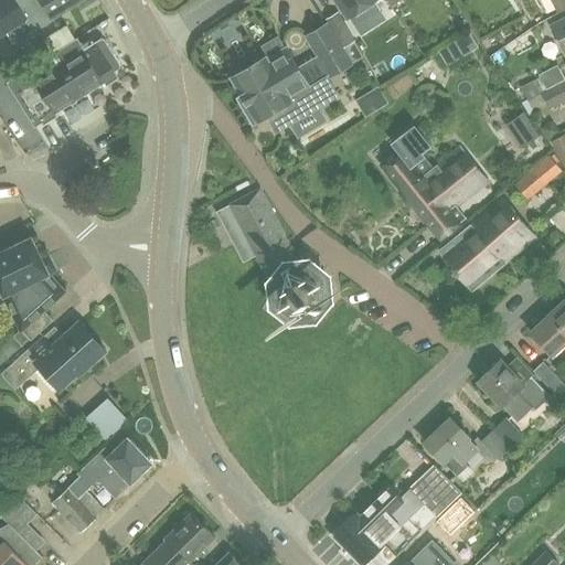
[(0,0),(0,35),(27,20),(32,31),(54,19),(53,18),(83,0),(0,0)]
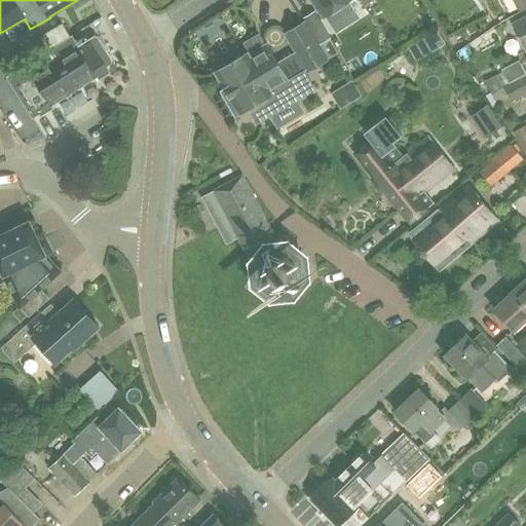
[(312,0),(324,16),(347,0),(312,0)]
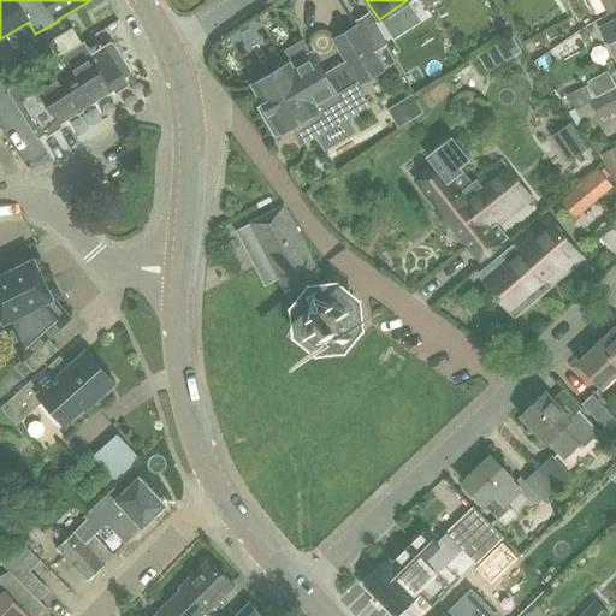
[(615,0),(599,0),(606,12),(615,7),(615,0)]
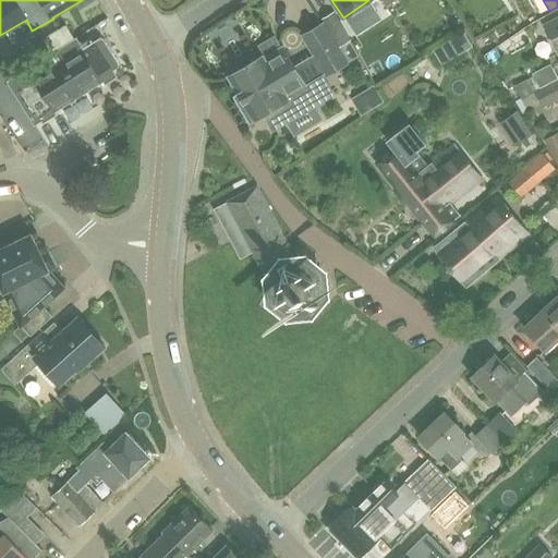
[(324,21),(322,22),(338,48),(339,47),(351,39),(334,10),(322,17),(324,21)]
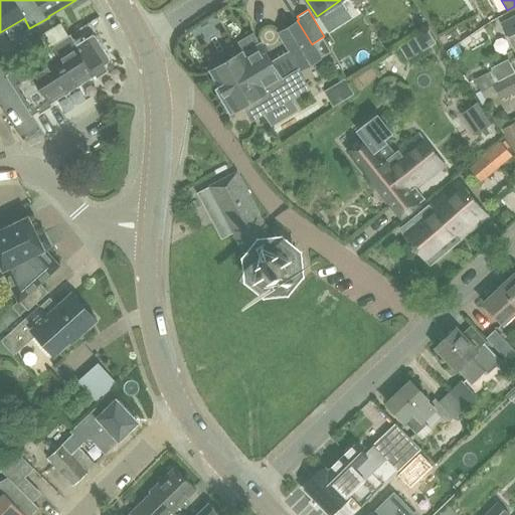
[(514,16),(501,24),(508,39),(514,51),(514,16)]
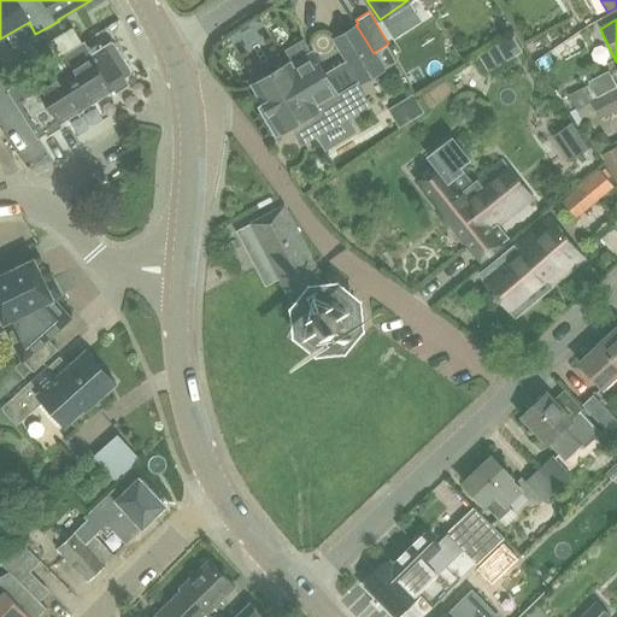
[(356,24),(331,37),(358,83),(386,70),(375,52),(374,53),(356,24)]
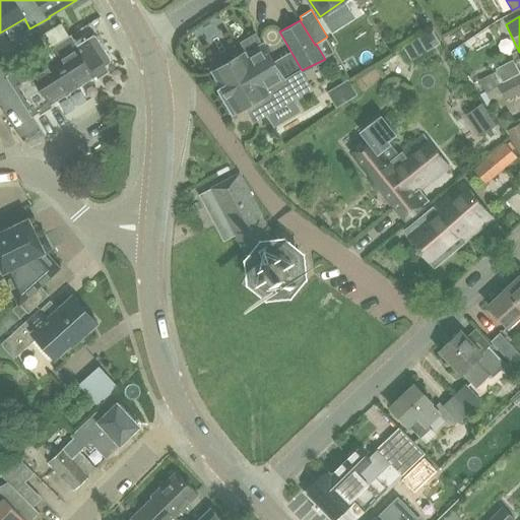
[(411,59),(440,42),(432,28),(403,46),(411,59)]
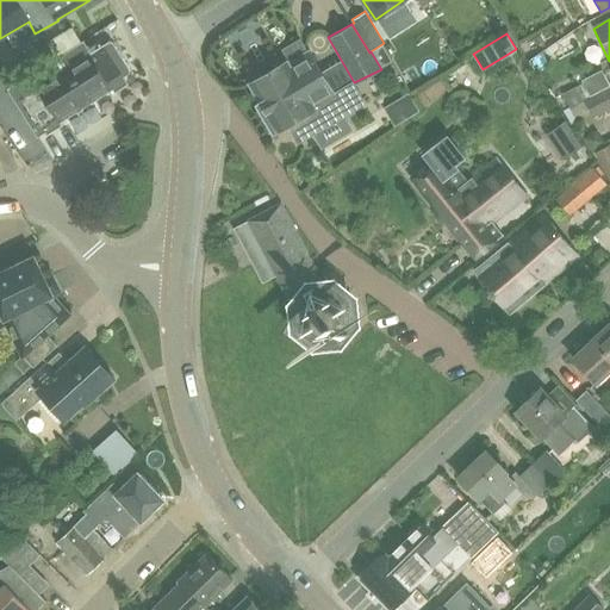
[(287,60),(249,82),(261,104),(257,106),(273,132),(280,129),(287,124),(298,142),(313,134),(322,147),(352,129),(343,114),(365,103),(353,82),(335,93),(309,50),(307,50),(299,38),(282,48),(291,61),(288,62),(287,60)]
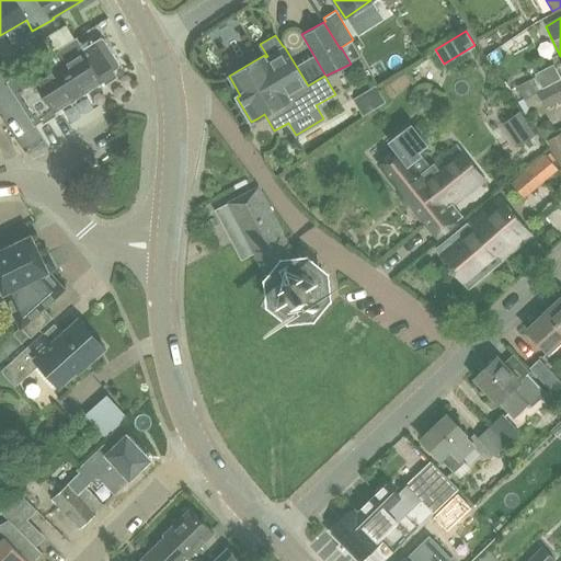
[(77,36),(6,81),(34,126),(42,122),(44,124),(58,115),(56,112),(103,82),(105,84),(117,76),(114,70),(118,67),(118,66),(118,64),(118,63),(103,38),(102,37),(100,37),(99,37),(88,45),(86,43),(82,44),(77,36)]
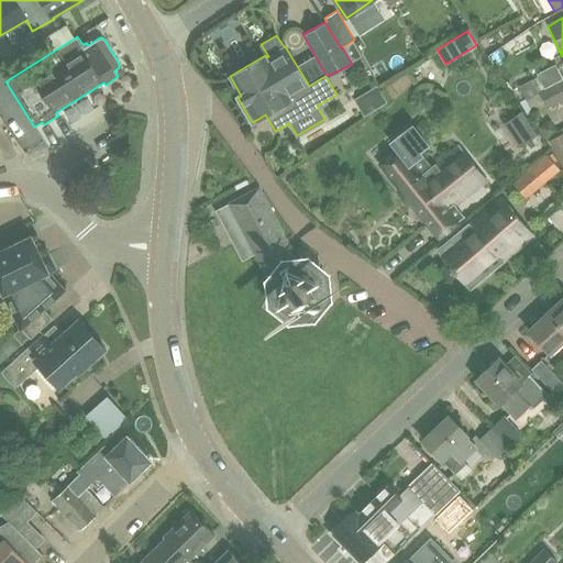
[(555,67),(518,86),(525,99),(539,92),(562,80),(555,67)]
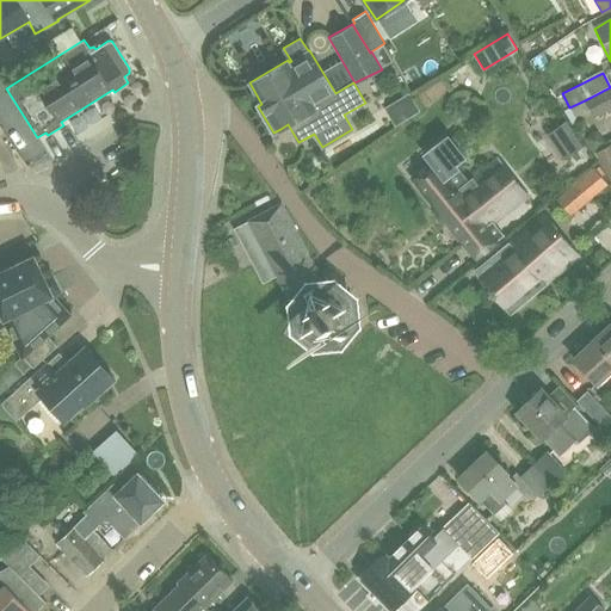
[(610,87),(585,100),(590,110),(593,118),(610,109),(610,86),(610,87)]
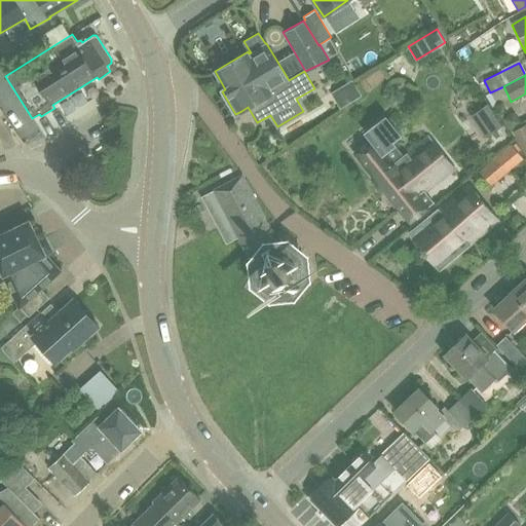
[(361,96),(351,80),(341,86),(350,102),(361,96)]
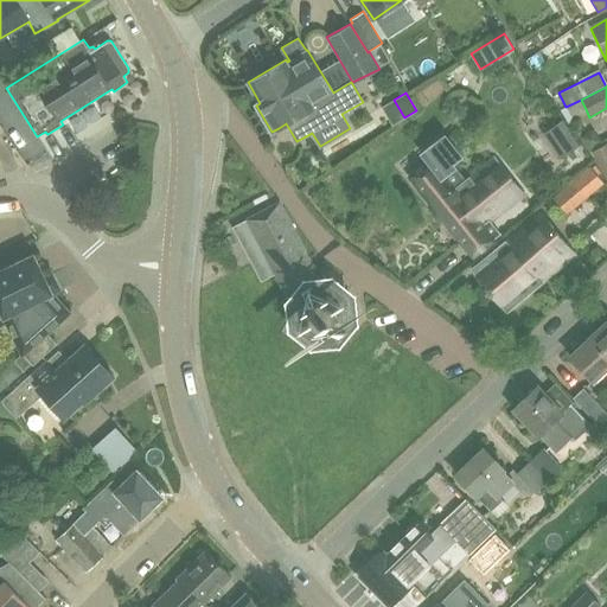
[(581,100),(566,107),(570,116),(586,109),(581,100)]
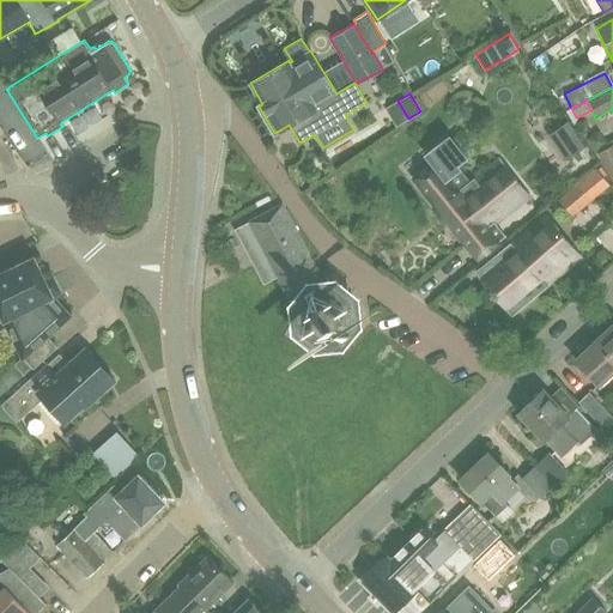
[(600,131),(588,139),(596,152),(610,143),(600,131)]
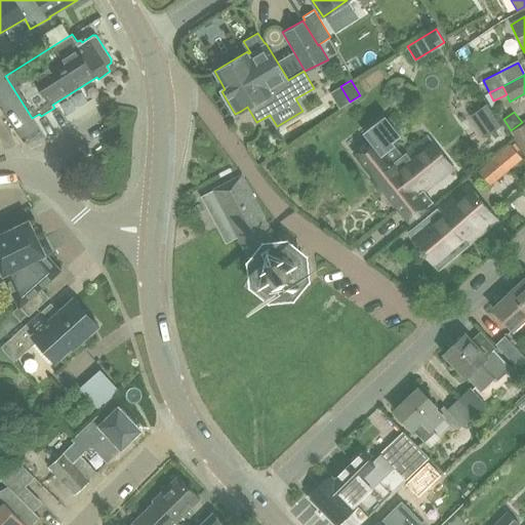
[(427,206),(429,209),(434,205),(423,193),(452,169),(427,136),(402,157),(390,143),(398,134),(384,117),(365,132),(364,132),(369,138),(352,153),(408,221),(427,206)]
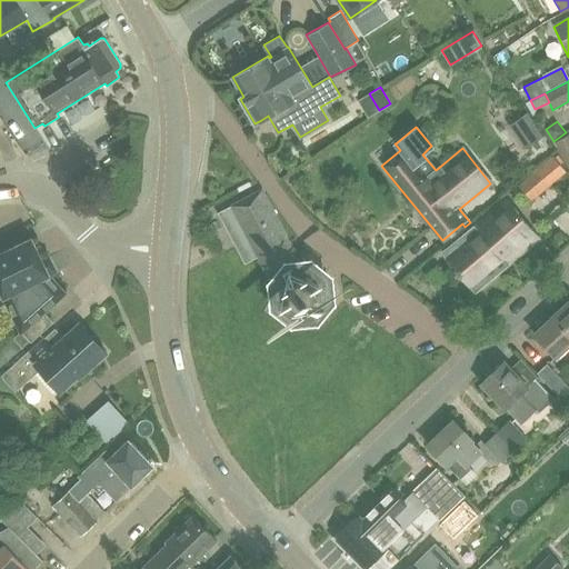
[(568,135),(553,142),(555,143),(568,170),(568,135)]
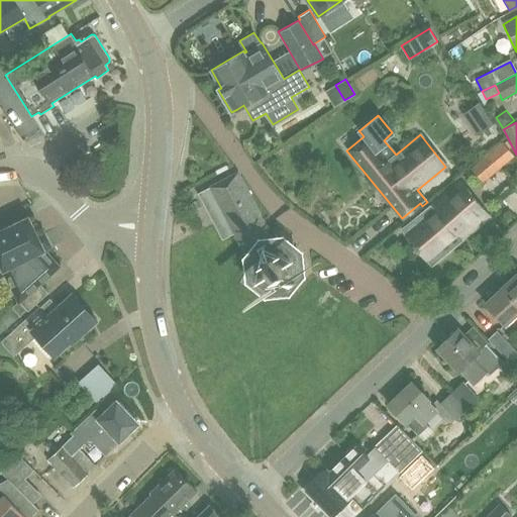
[(504,143),(489,157),(499,169),(514,156),(504,143)]
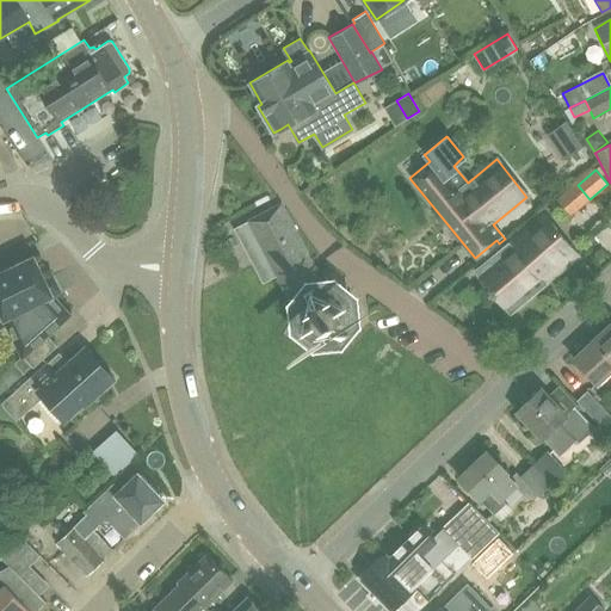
[(282,204),(234,228),(263,284),(277,276),(297,315),(306,325),(304,310),(315,297),(329,296),(282,204)]
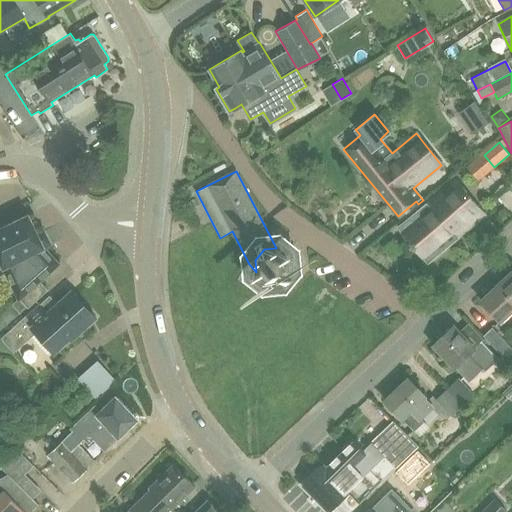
[(421,207),(398,227),(428,263),(485,216),(455,179),(426,203),(423,200),(418,204),(421,207)]
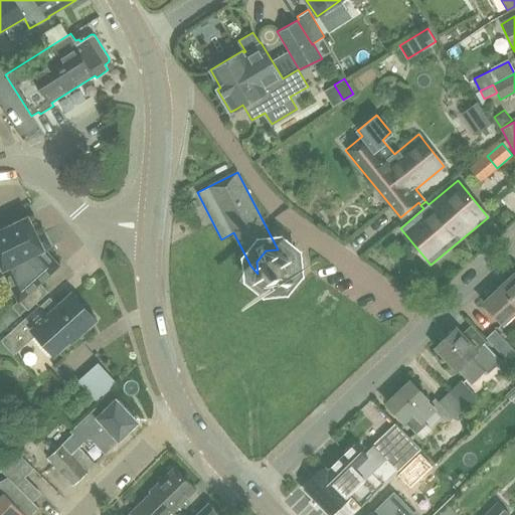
[(0,276),(6,274),(19,300),(28,310),(48,292),(39,282),(58,266),(44,248),(50,245),(43,232),(37,235),(28,215),(0,228),(0,276)]
